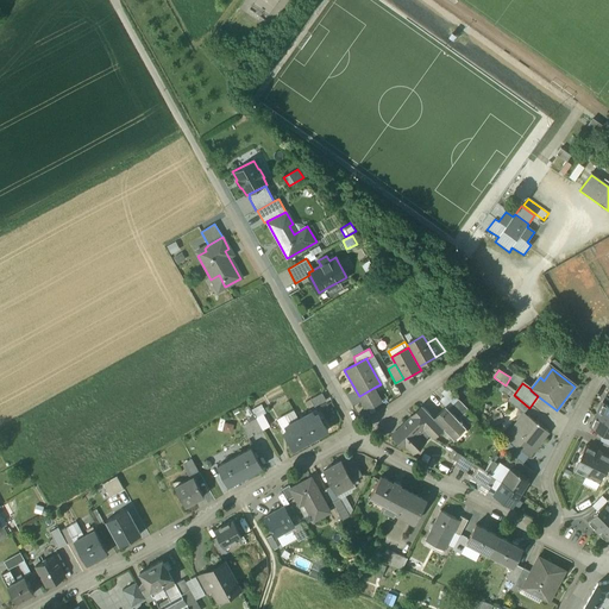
[(374,388),(359,396),(366,412),(382,403),(374,388)]
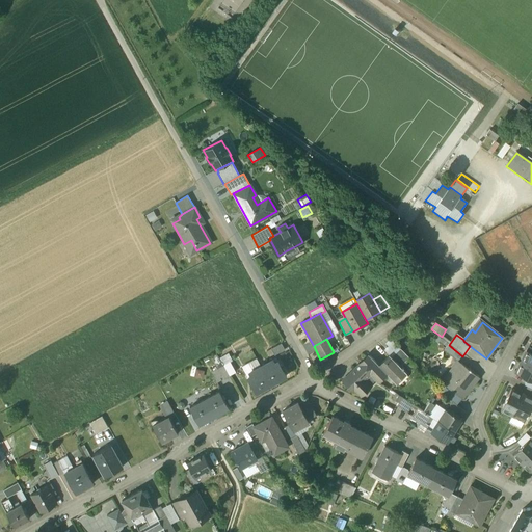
[(281,343),(270,349),(274,355),(285,350),(281,343)]
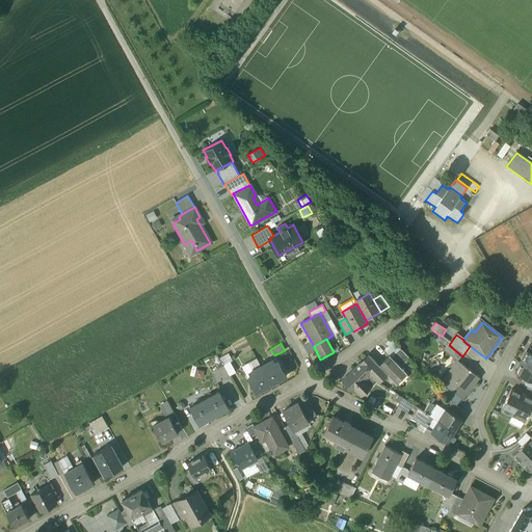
[(462,356),(449,345),(444,351),(457,363),(462,356)]
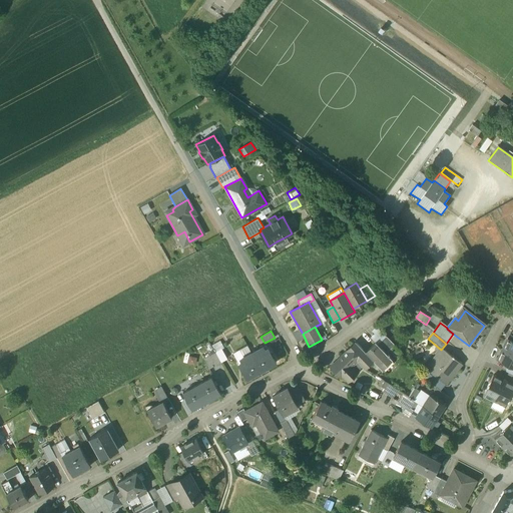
[(395,346),(386,337),(377,346),(386,354),(395,346)]
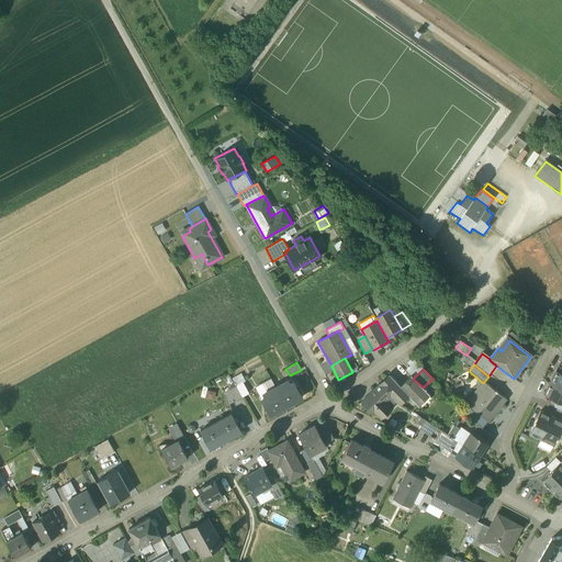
[(561,374),(557,372),(550,384),(561,389),(561,374)]
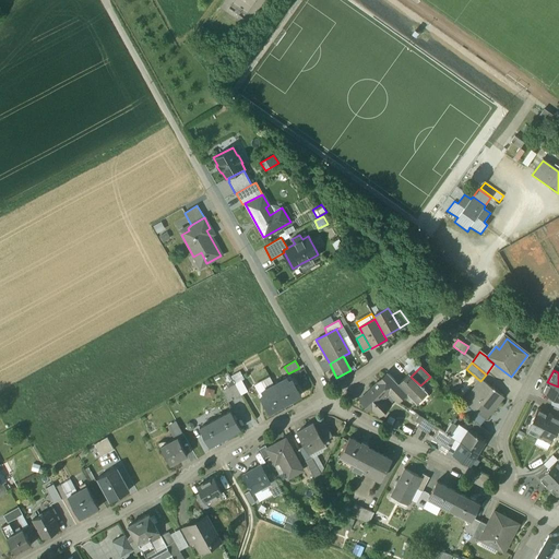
[(239,371),(230,377),(235,384),(235,383),(241,380),(240,378),(242,377),(239,371)]
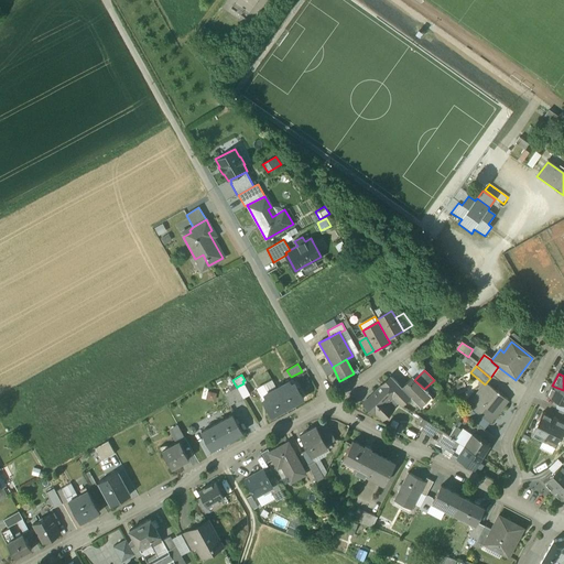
[(403,390),(392,378),(382,388),(396,401),(399,404),(408,396),(402,390),(403,390)]
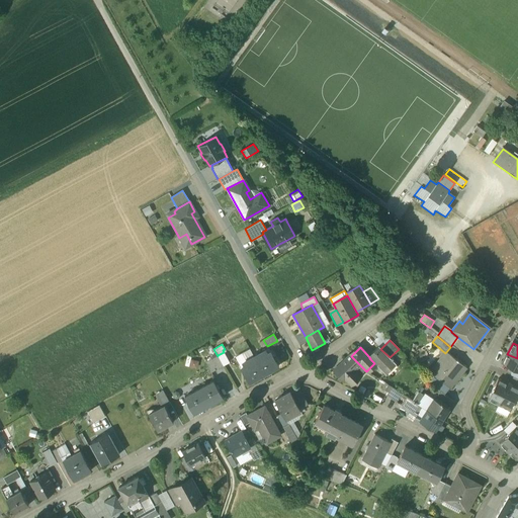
[(370,358),(369,358),(374,363),(385,374),(386,373),(384,372),(394,363),(396,365),(397,364),(390,357),(380,349),(380,348),(370,358)]
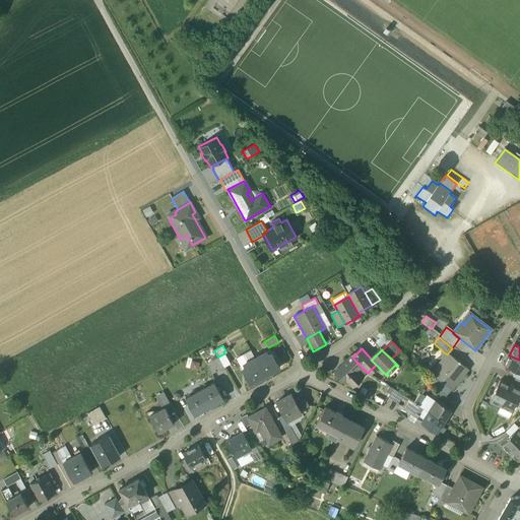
[(267,351),(255,359),(265,376),(279,368),(275,360),(272,361),(267,351)]
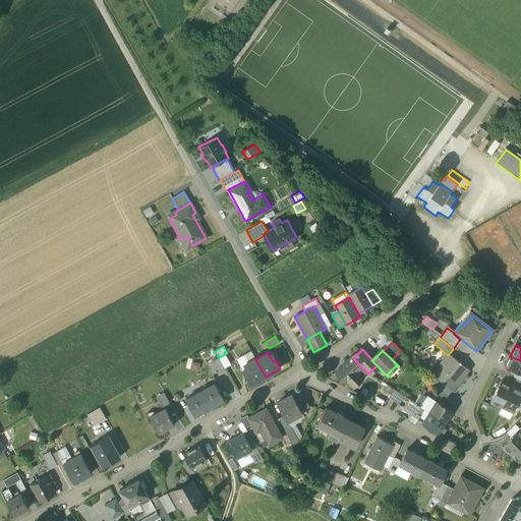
[(219,357),(219,358),(225,367),(230,364),(225,354),(219,357)]
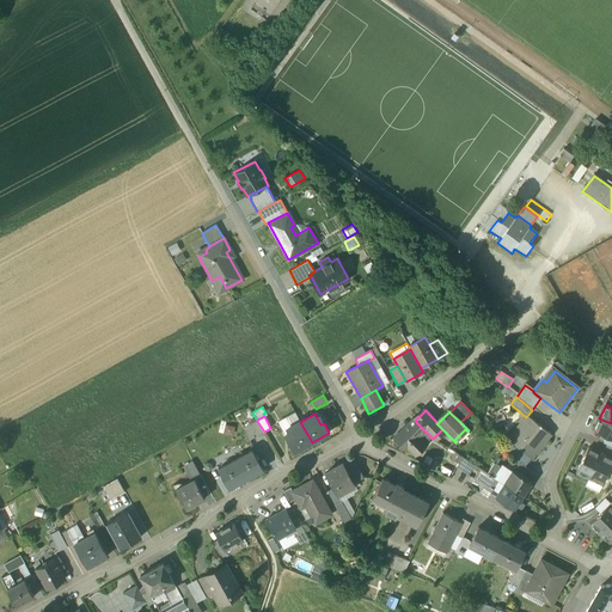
[(530,418),(510,444),(532,460),(551,435),(530,418)]
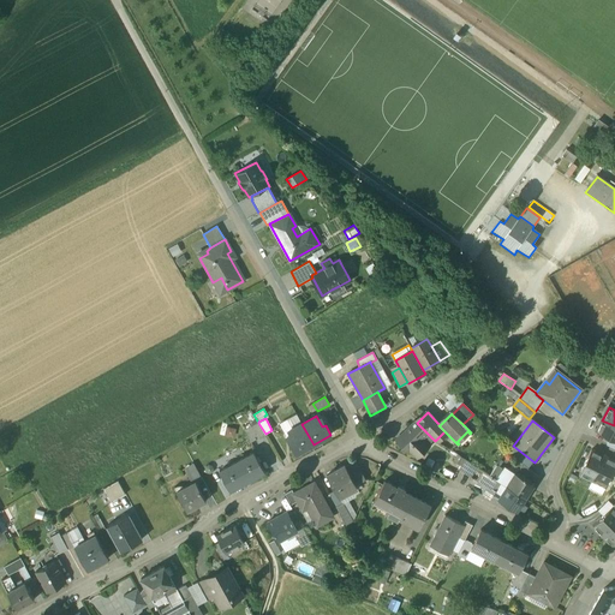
[(614,425),(602,421),(596,433),(609,440),(614,442),(614,425)]
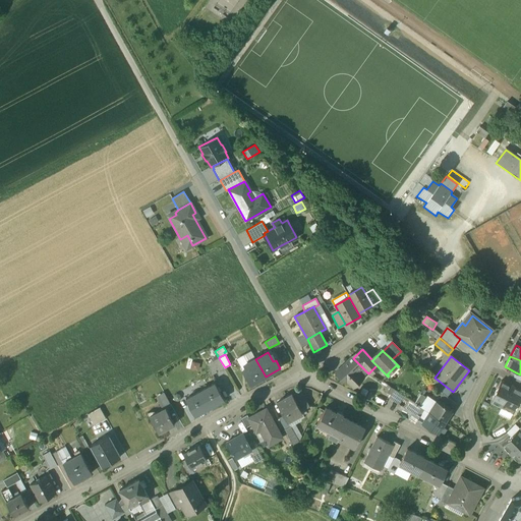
[(219,358),(213,361),(218,371),(225,367),(219,358)]
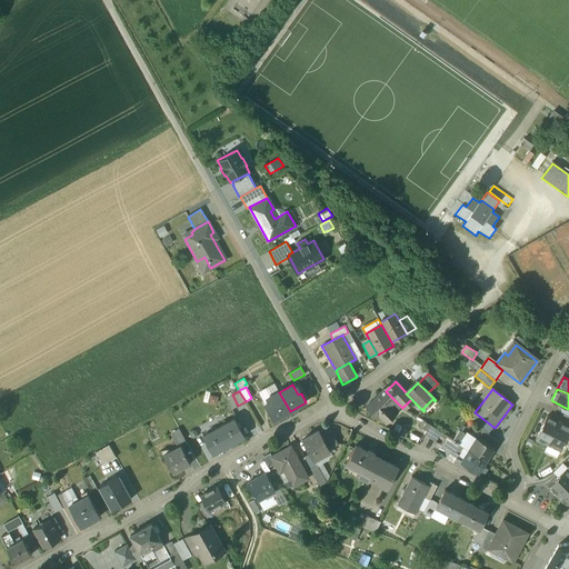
[(279,392),(267,399),(268,402),(265,405),(273,420),(290,411),(279,392)]
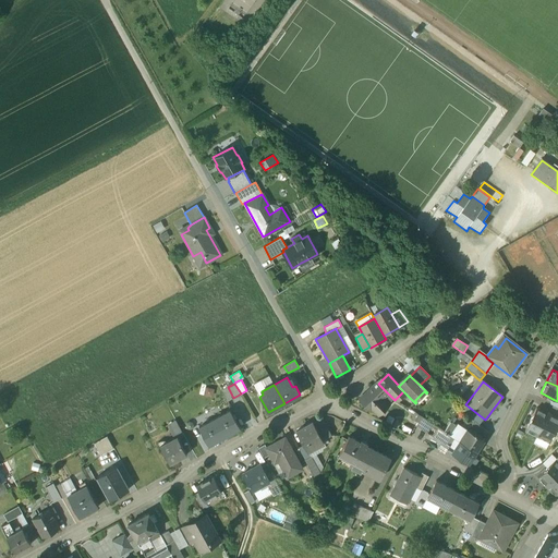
[(391,397),(379,385),(375,389),(387,401),(391,397)]
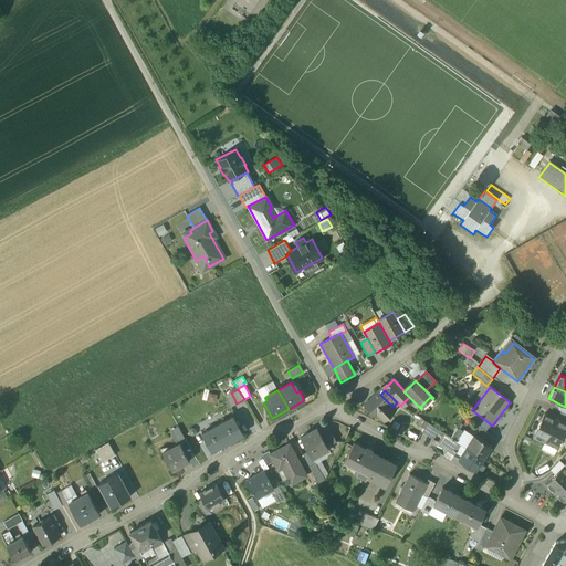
[(231,392),(224,396),(231,407),(237,404),(231,392)]
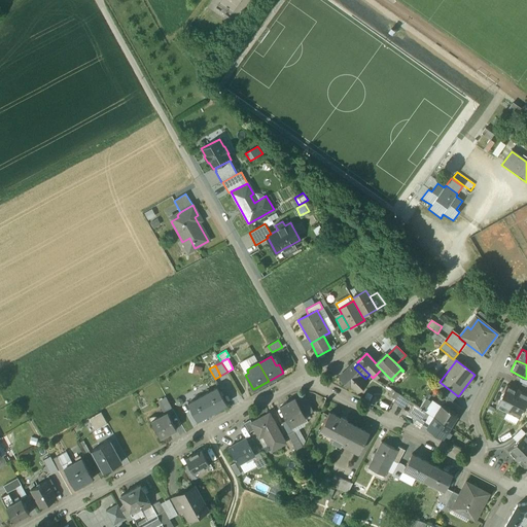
[(354,367),(352,365),(340,378),(349,388),(351,386),(357,392),(362,387),(360,385),(365,380),(364,380),(365,379),(354,367)]
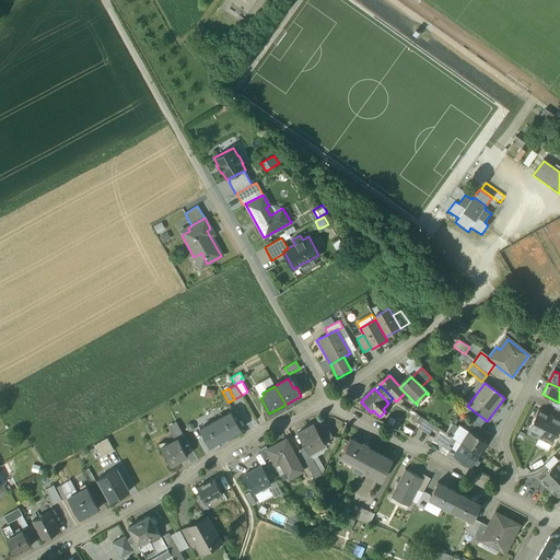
[(550,416),(538,410),(527,433),(539,439),(550,416)]
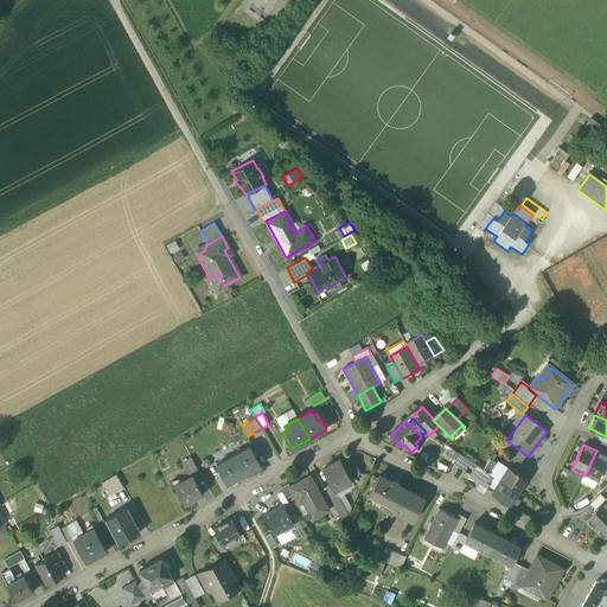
[(250,446),(232,455),(243,475),(261,465),(250,446)]
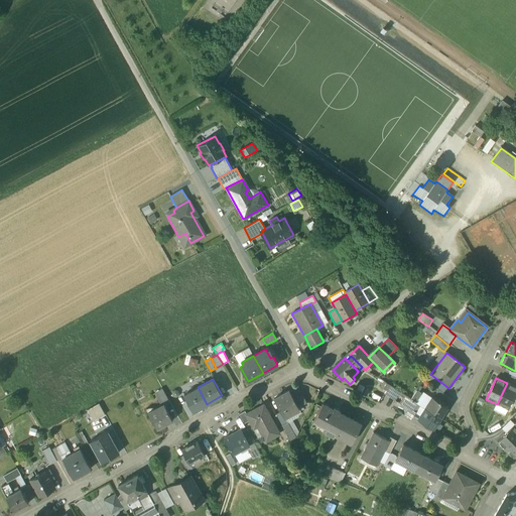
[(515,387),(507,383),(497,404),(507,409),(515,392),(515,387)]
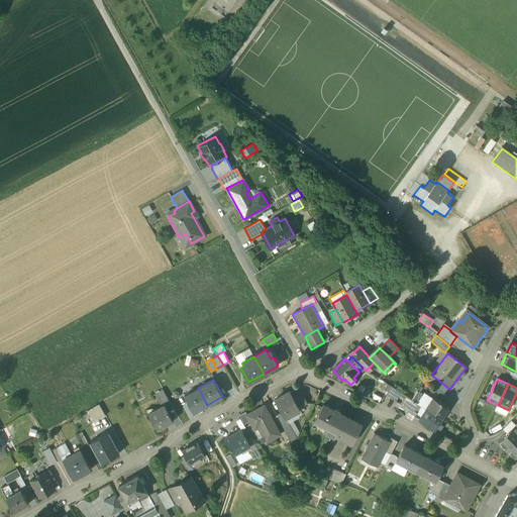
[(198,388),(184,397),(193,413),(207,405),(198,388)]
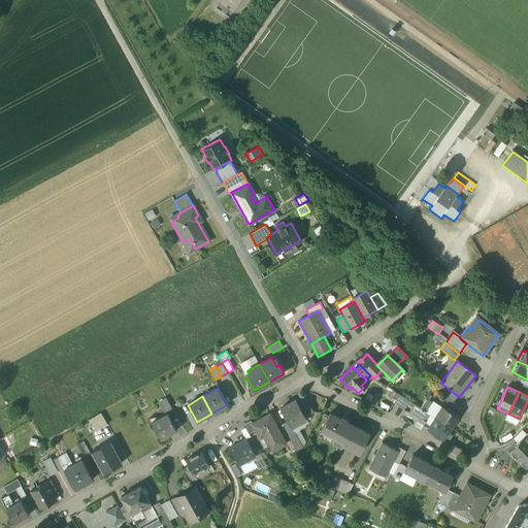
[(410,402),(400,396),(395,404),(404,410),(410,402)]
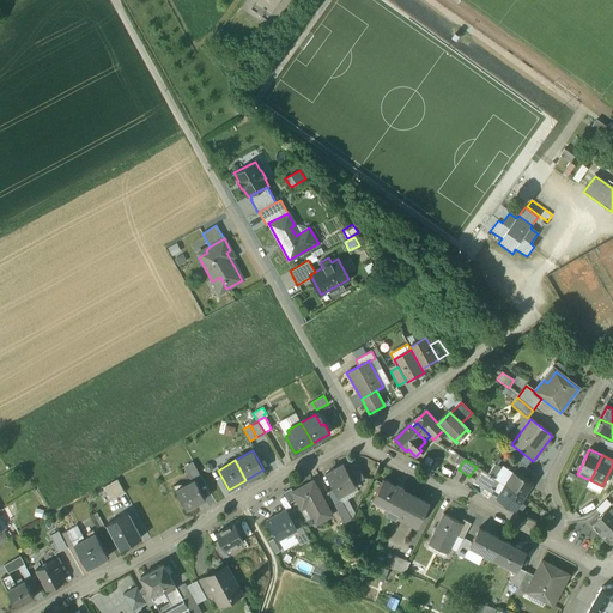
[(201,478),(193,462),(187,466),(194,480),(195,480),(201,478)]
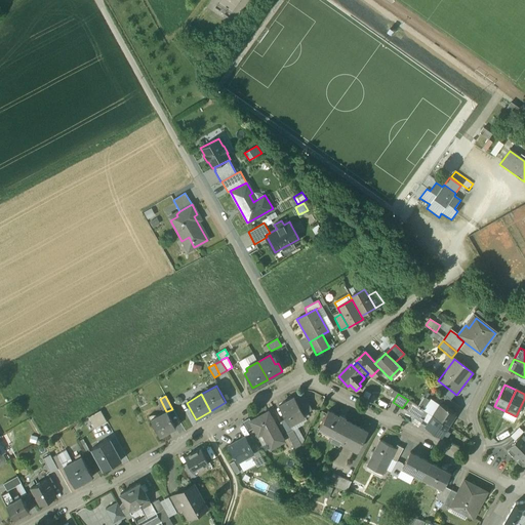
[(311,409),(305,398),(304,397),(303,397),(301,396),(300,396),(299,396),(298,397),(294,399),(304,413),(311,409)]
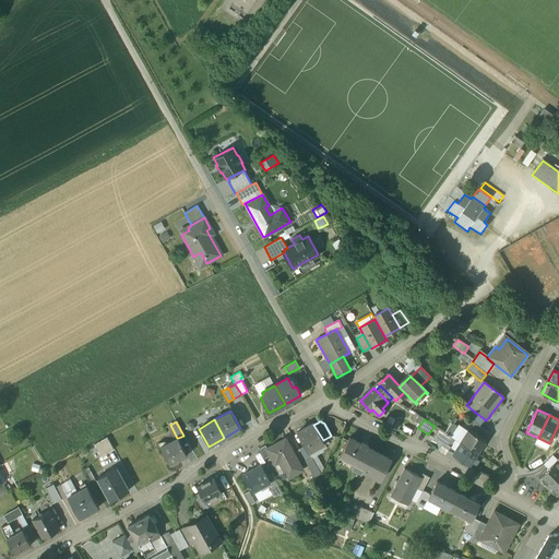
[(313,423),(297,431),(305,445),(308,452),(324,443),(323,440),(313,425),(313,423)]
